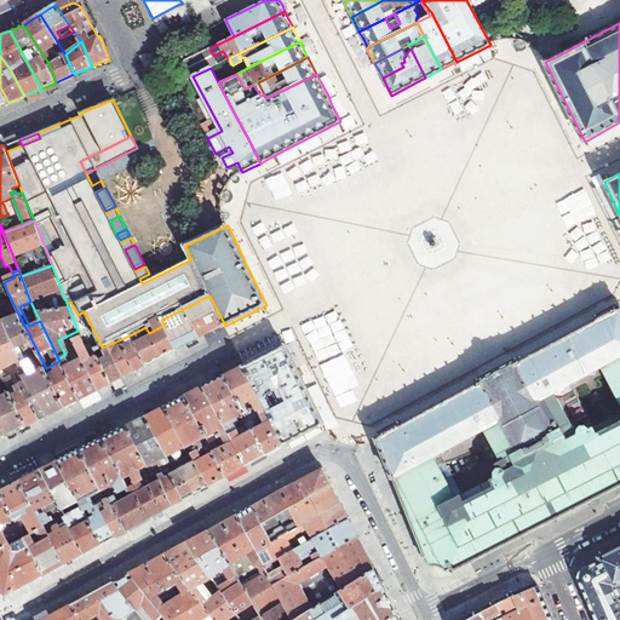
[(53,413),(65,407),(46,368),(13,304),(7,292),(0,296),(0,321),(3,321),(27,371),(50,414),(53,413)]
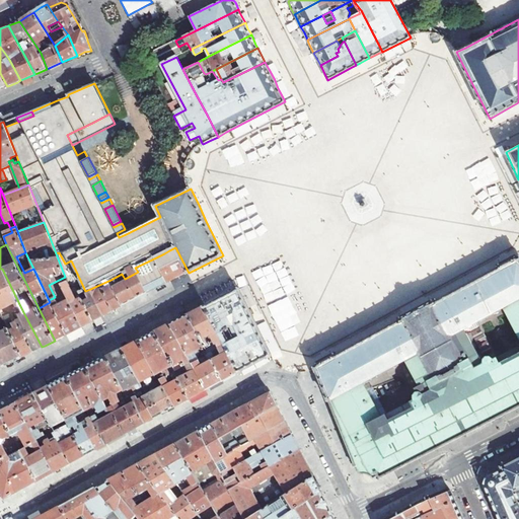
[(178,278),(189,273),(175,247),(169,250),(170,253),(173,251),(175,255),(166,260),(164,253),(156,257),(168,283),(178,278)]
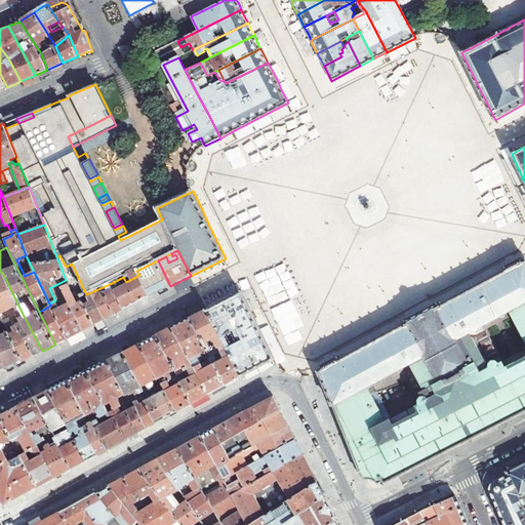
[(422,313),(404,323),(404,324),(340,359),(339,358),(321,368),(322,368),(319,370),(320,371),(319,372),(320,375),(321,375),(326,387),(331,400),(330,401),(331,404),(332,403),(332,405),(333,405),(345,433),(361,477),(362,477),(364,479),(365,479),(367,478),(368,478),(370,478),(372,479),(373,480),(375,481),(376,482),(377,483),(384,481),(384,483),(399,475),(399,476),(485,432),(524,411),(524,258),(522,260),(521,259),(503,269),(505,271),(493,277),(481,283),(439,306),(438,305),(422,313)]
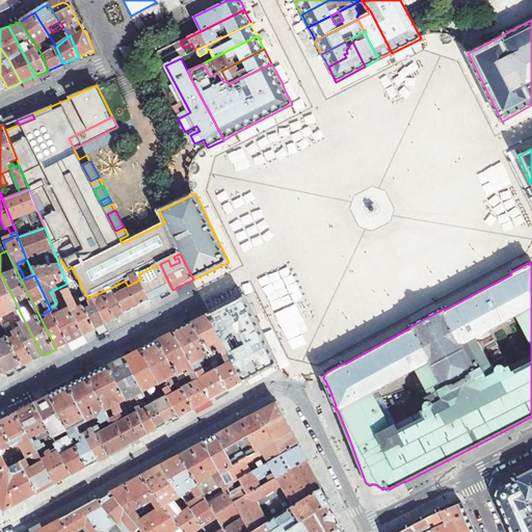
[(173,290),(160,264),(138,274),(141,278),(152,300),(155,298),(173,290)]
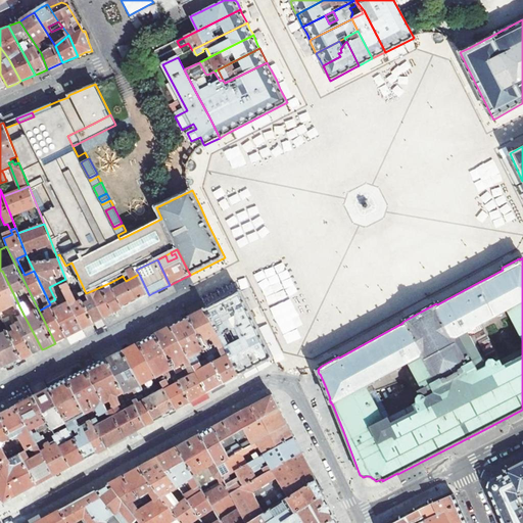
[(2,271),(0,271),(0,312),(0,313),(15,305),(19,314),(22,313),(2,271)]
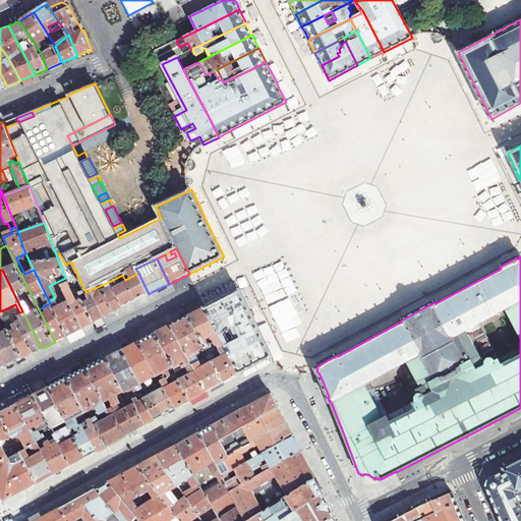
[(149,294),(138,273),(125,280),(125,281),(120,284),(118,280),(123,277),(122,275),(111,281),(124,306),(127,305),(137,299),(149,294)]
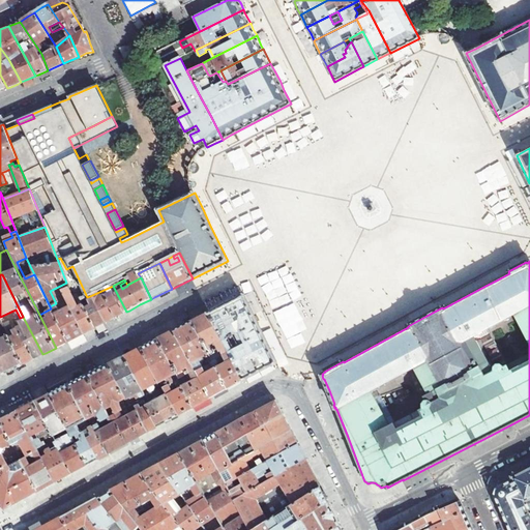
[(126,312),(113,286),(92,295),(107,322),(110,321),(113,319),(126,312)]
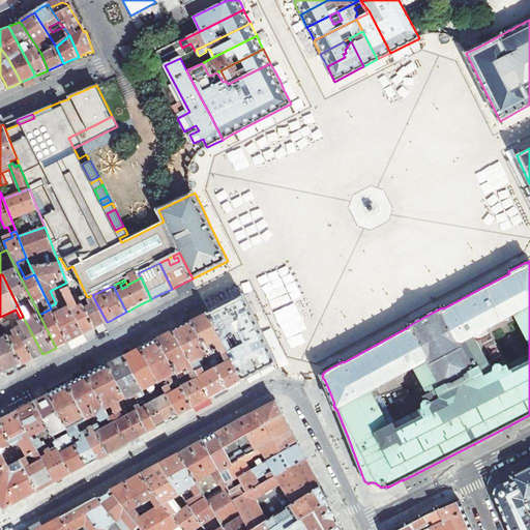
[(95,328),(85,307),(84,305),(78,308),(67,289),(62,292),(70,307),(84,333),(87,332),(89,331),(95,328)]
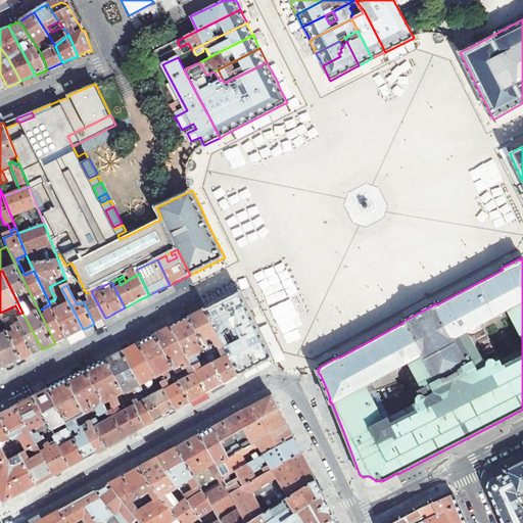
[(105,318),(91,291),(86,293),(89,300),(84,303),(94,324),(100,320),(102,319),(105,318)]
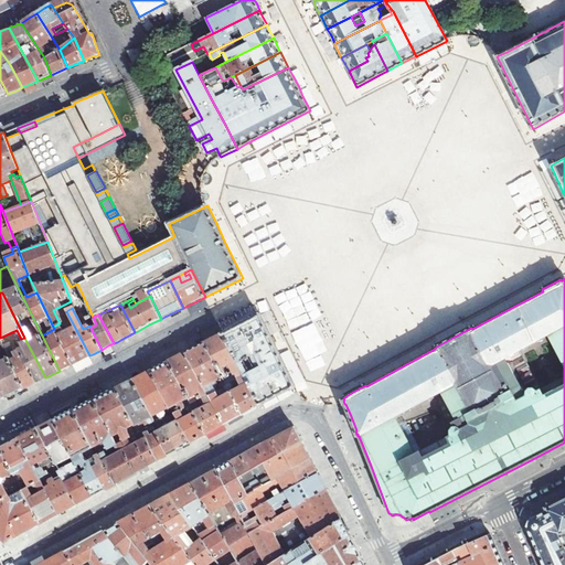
[(276,395),(294,385),(286,369),(278,351),(275,343),(268,329),(262,315),(223,334),(245,376),(260,404),(276,395)]
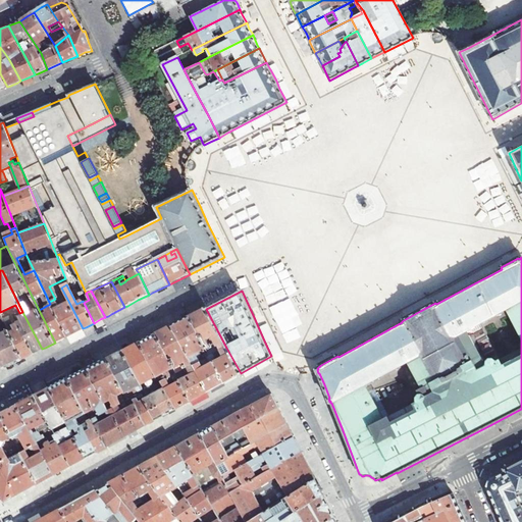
[(50,304),(53,310),(59,307),(55,299),(49,302),(50,304)]
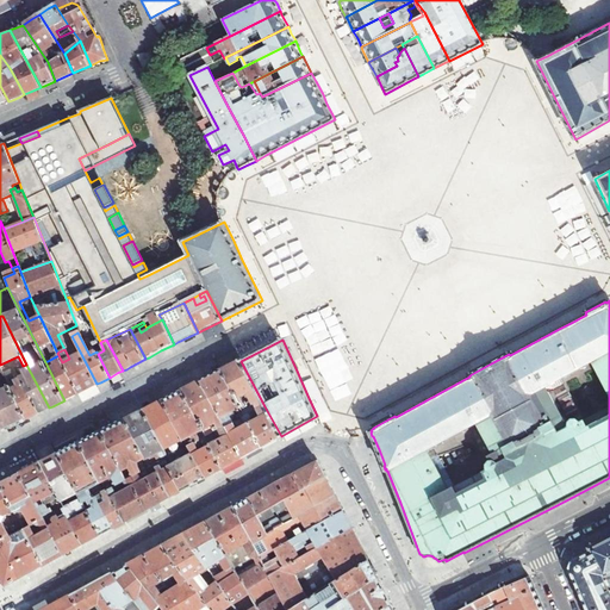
[(69,359),(62,362),(78,393),(81,392),(89,387),(97,384),(81,354),(69,359)]
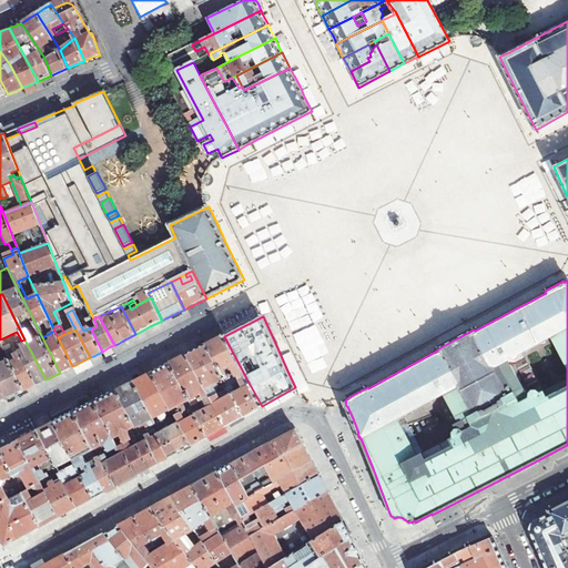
[(58,337),(54,331),(42,337),(60,373),(66,371),(70,367),(72,366),(58,337)]
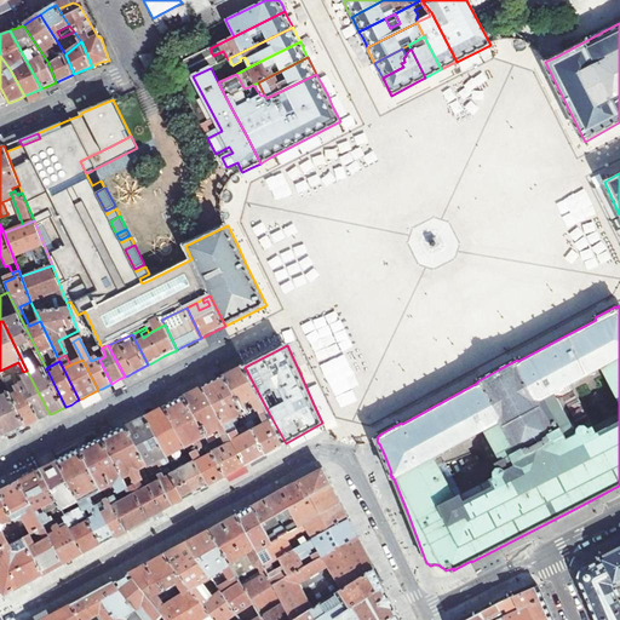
[(224,377),(245,415),(248,420),(262,413),(263,415),(269,413),(245,367),(241,368),(224,377)]
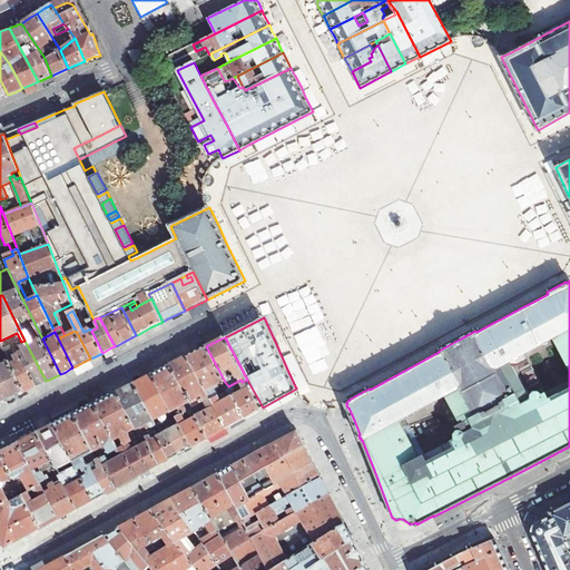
[(0,397),(2,403),(6,402),(16,396),(26,392),(12,364),(0,341),(0,340),(0,397)]
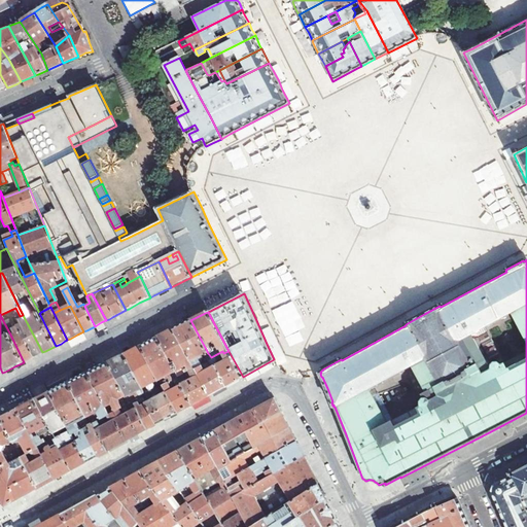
[(23,315),(20,316),(22,320),(20,322),(22,325),(19,327),(34,357),(37,355),(40,353),(42,352),(23,315)]
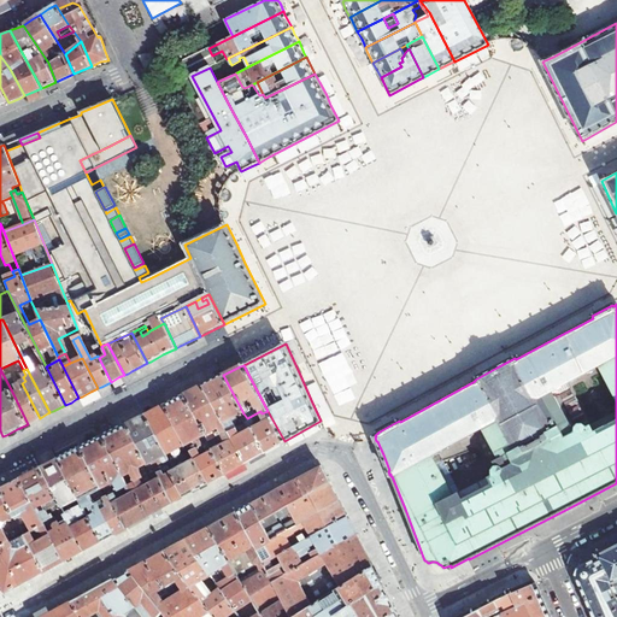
[(229,432),(236,427),(231,419),(244,413),(223,375),(211,381),(206,383),(204,385),(229,432)]
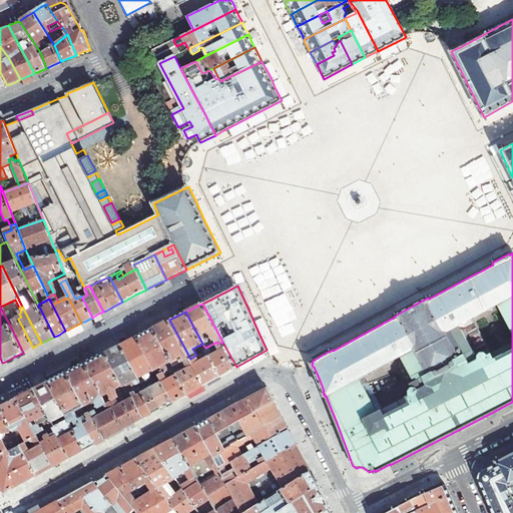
[(33,348),(18,319),(15,321),(14,323),(15,325),(11,328),(23,353),(31,349),(33,348)]
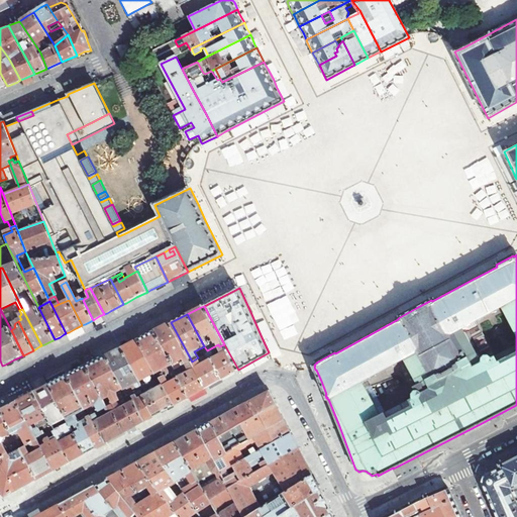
[(153,331),(172,365),(182,359),(185,357),(186,360),(183,363),(185,365),(192,362),(171,322),(168,324),(158,329),(153,331)]
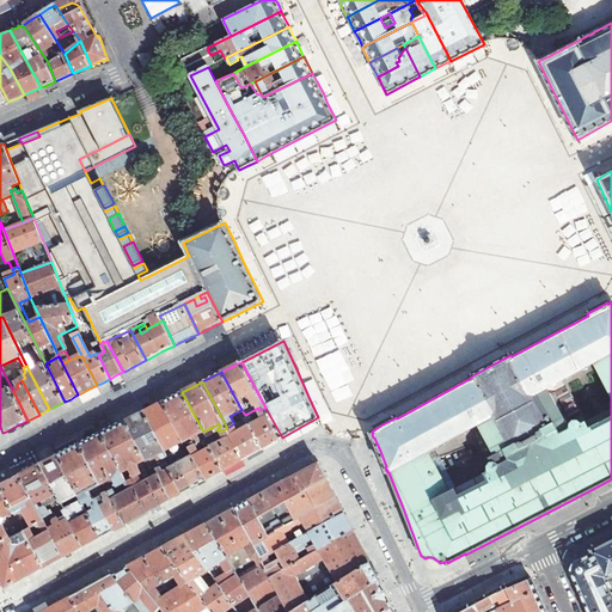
[(197,435),(203,432),(182,392),(173,397),(166,401),(163,402),(184,441),(193,438),(195,442),(193,444),(194,446),(201,442),(197,435)]
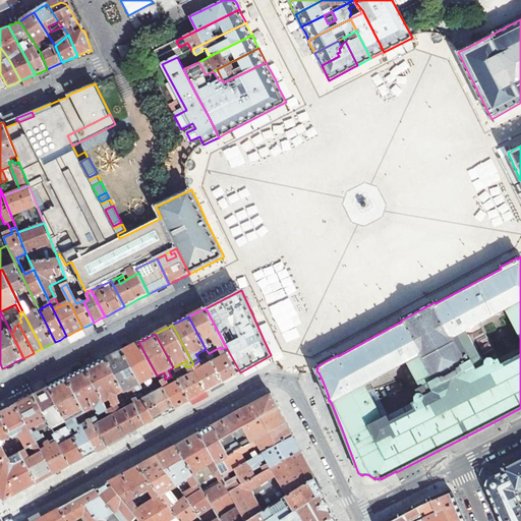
[(153,379),(157,375),(138,342),(130,346),(126,348),(122,350),(140,385),(145,382),(149,389),(152,387),(151,386),(153,384),(154,382),(153,379)]
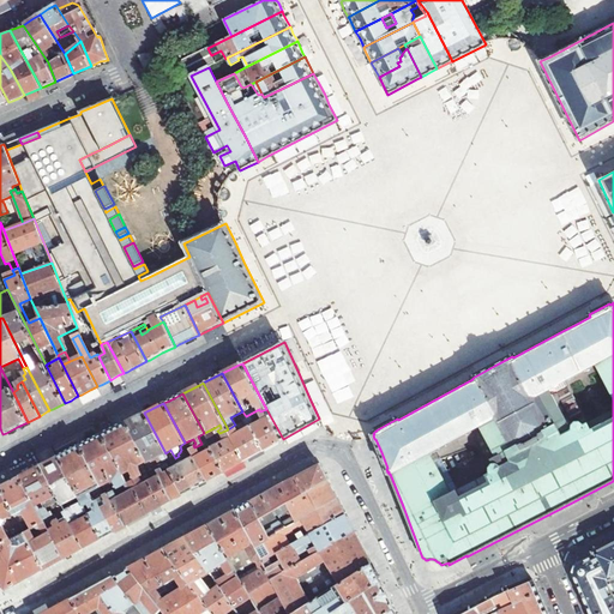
[(259,409),(246,416),(247,419),(264,450),(270,446),(280,440),(283,439),(266,409),(260,411),(259,409)]
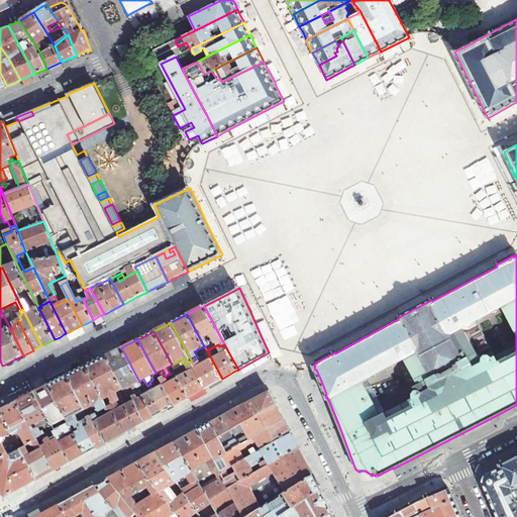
[(207,350),(204,346),(194,351),(198,357),(208,352),(207,350)]
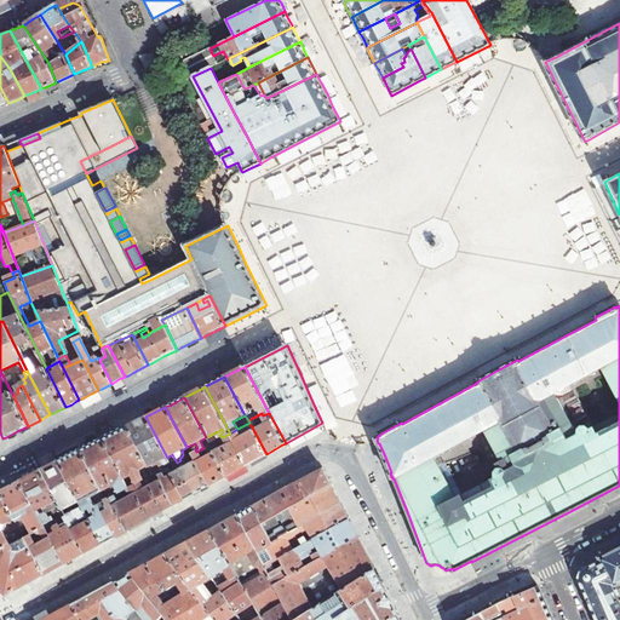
[(167,458),(145,417),(142,419),(126,428),(148,468),(159,461),(161,465),(165,466),(167,465),(168,466),(171,465),(167,458)]
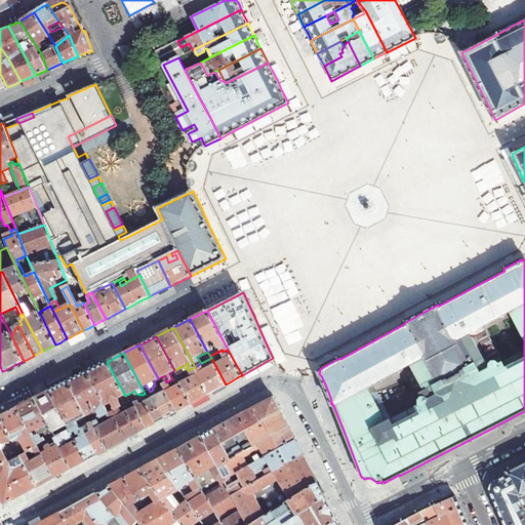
[(201,363),(195,367),(209,394),(211,392),(218,388),(226,385),(211,358),(201,363)]
